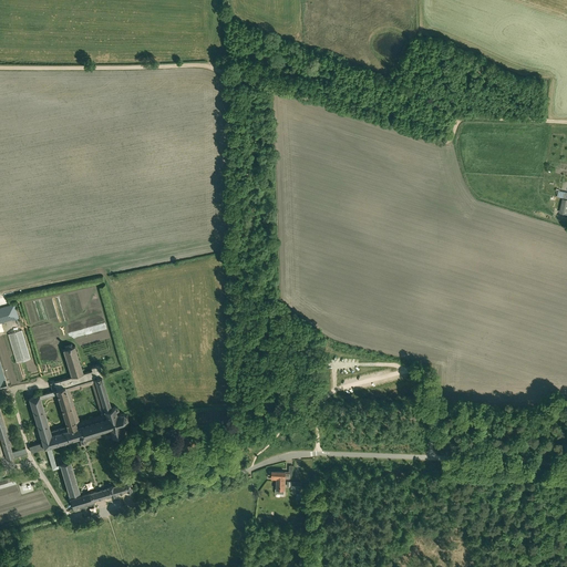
[(19,318),(14,305),(0,308),(0,321),(11,318),(12,320),(19,318)]
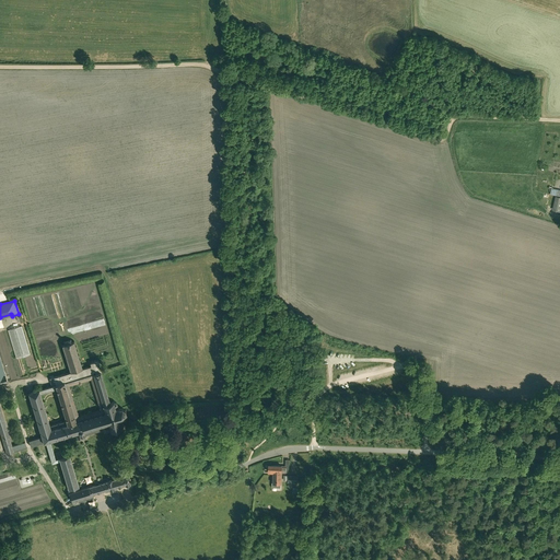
[(30,354),(22,326),(9,330),(16,359),(30,354)]
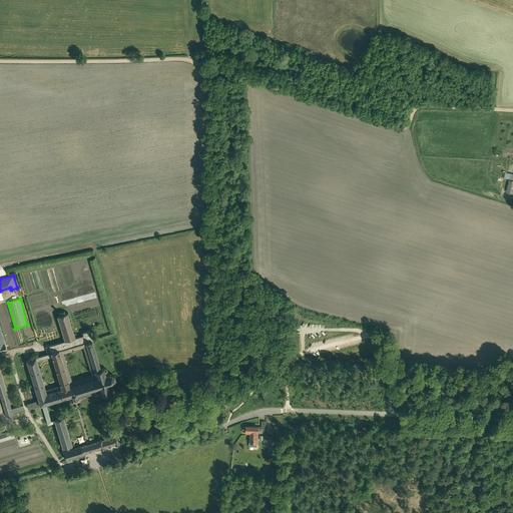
[(69,448),(67,449),(66,447),(72,445),(64,418),(54,420),(51,421),(46,404),(74,395),(99,388),(100,391),(101,395),(111,392),(109,386),(111,385),(114,383),(116,380),(115,377),(111,374),(108,374),(106,375),(104,369),(101,370),(92,341),(93,341),(90,331),(83,333),(83,336),(75,338),(68,314),(58,317),(65,342),(45,348),(47,355),(26,361),(39,400),(27,404),(29,409),(40,405),(40,406),(42,405),(48,425),(55,423),(66,459),(67,461),(69,460),(68,458),(85,454),(85,452),(96,449),(96,451),(105,448),(119,444),(117,436),(103,440),(98,441),(98,442),(70,450),(69,448)]
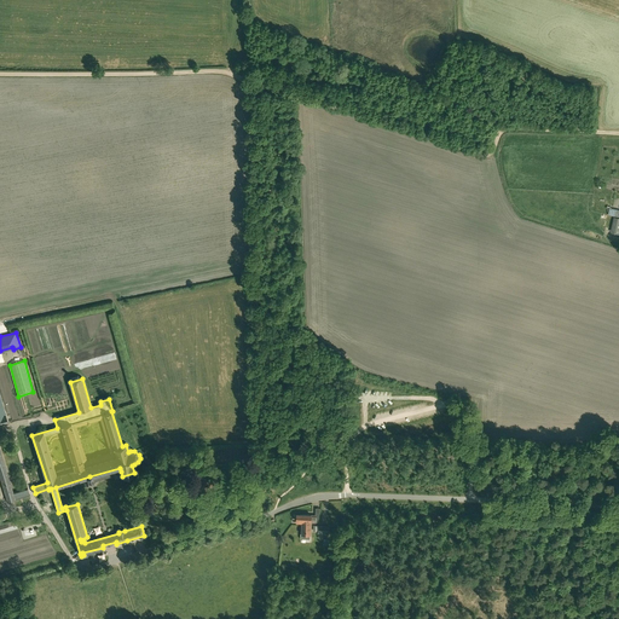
[(0,423),(9,422),(9,421),(0,393),(0,476),(7,502),(30,496),(28,489),(13,493),(0,446),(0,423)]
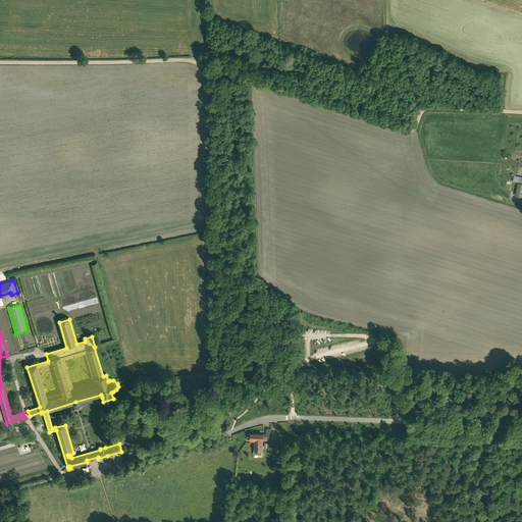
[(251,433),(251,439),(255,440),(255,441),(262,442),(262,440),(267,440),(267,434),(263,434),(263,433),(251,433)]
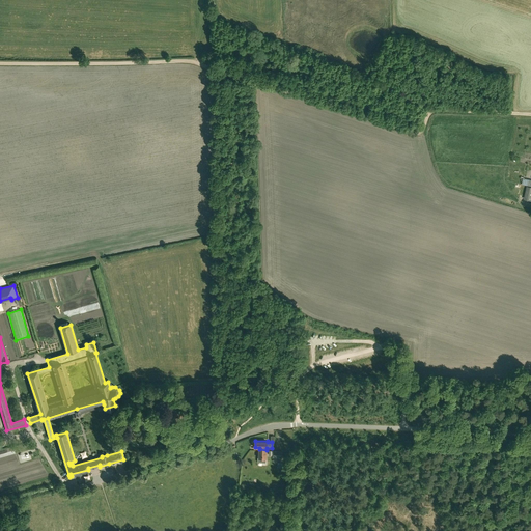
[(270,450),(269,455),(273,455),(273,458),(282,458),(282,451),(270,450)]
